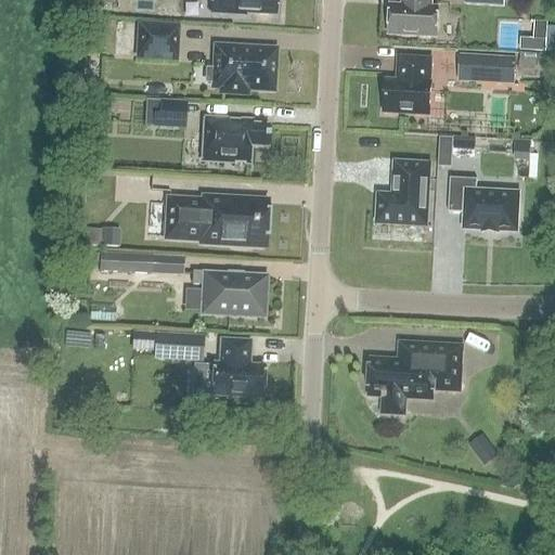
[(274,15),(275,0),(211,0),(210,14),(245,16),(245,14),(274,15)]
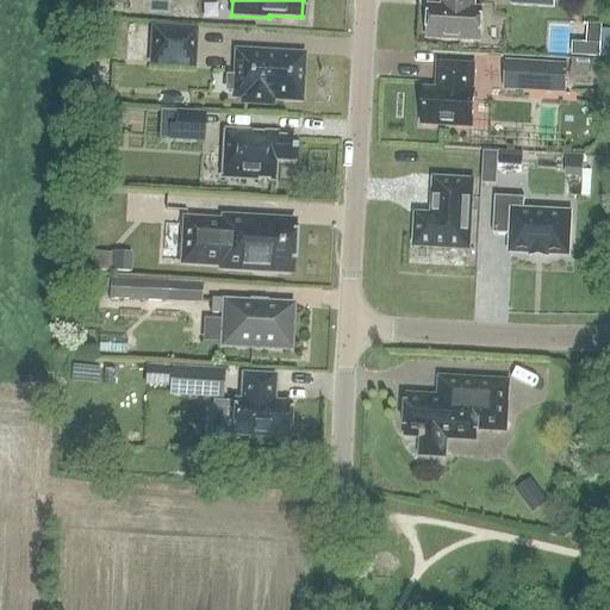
[(480,43),(483,8),(475,8),(474,0),(441,0),(442,6),(429,6),(427,39),(480,43)]
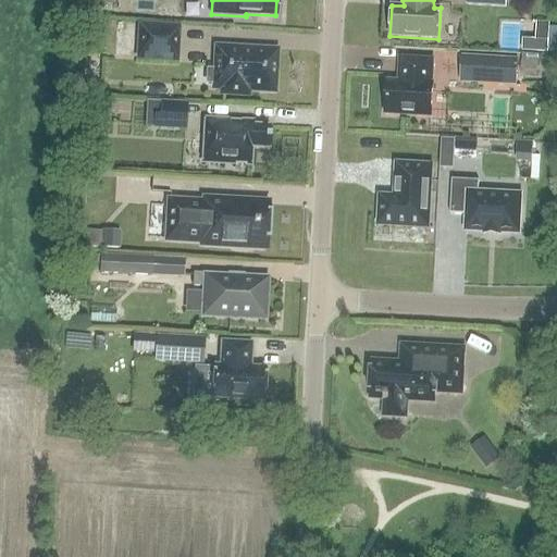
[(140,57),(174,58),(175,29),(143,28),(140,57)]
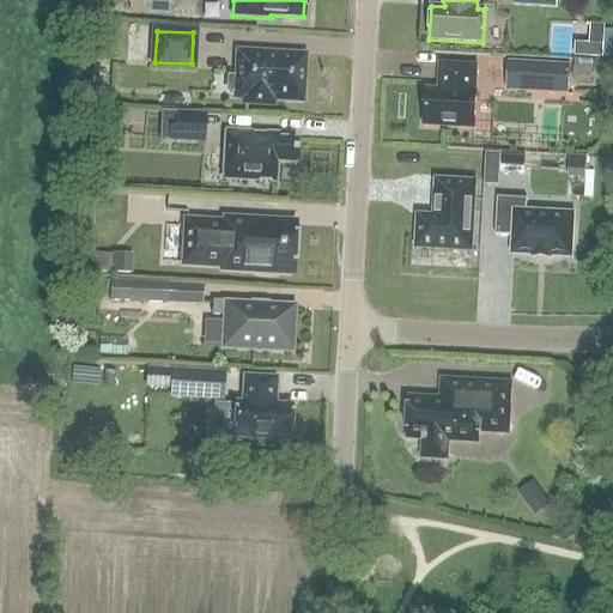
[(299,98),(302,58),(240,55),(237,95),(246,96),(246,101),(271,102),(271,97),(299,98)]
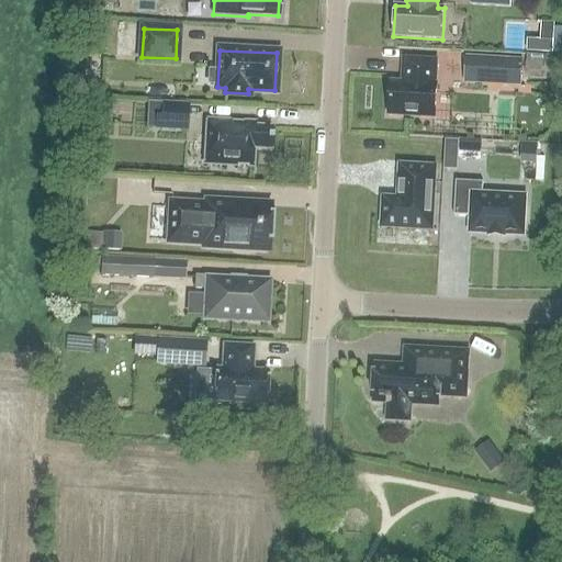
[(525,71),(541,71),(541,56),(526,55),(525,71)]
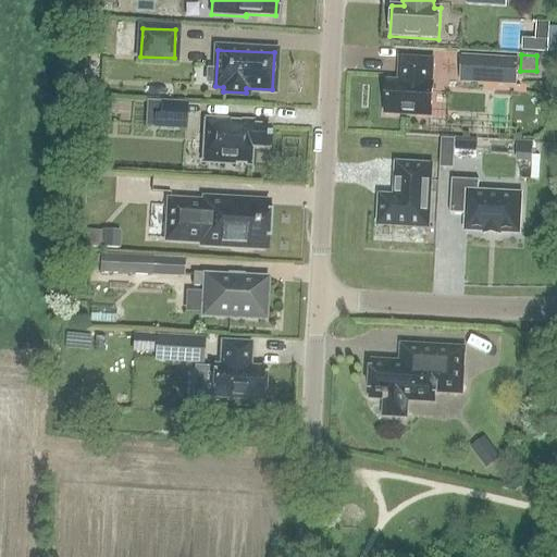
[(461,56),(460,73),(498,75),(498,85),(517,87),(518,59),(499,58),(461,56)]
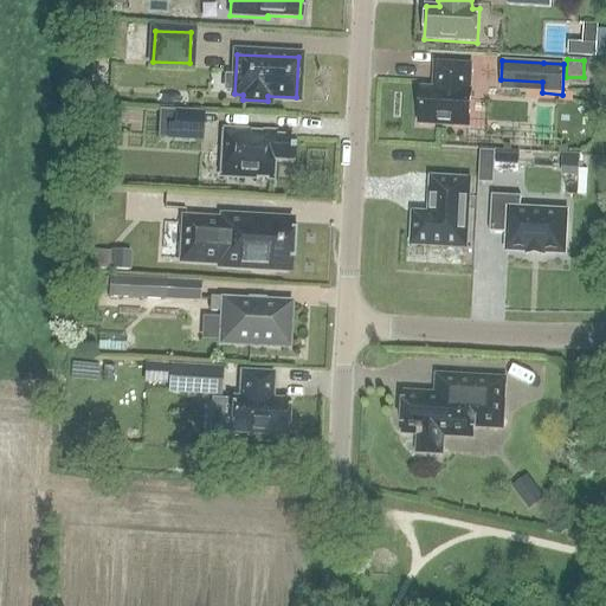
[(469,127),(471,91),(470,91),(471,66),(436,64),(434,89),(421,89),(419,124),(469,127)]
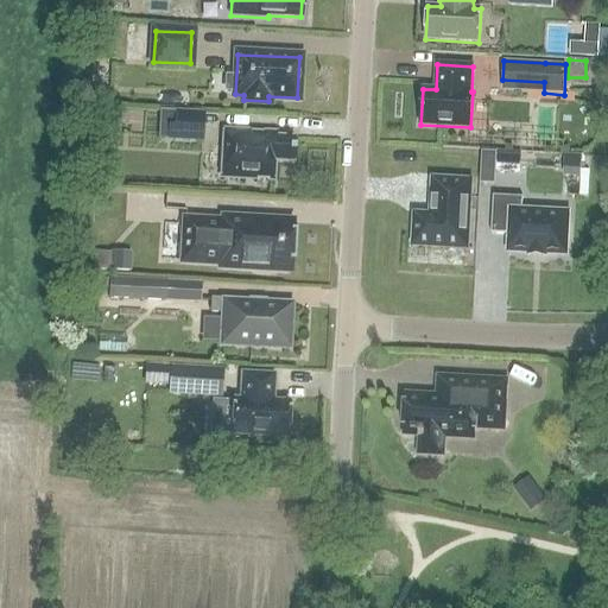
[(203,112),(173,111),(172,141),(202,143),(203,112)]
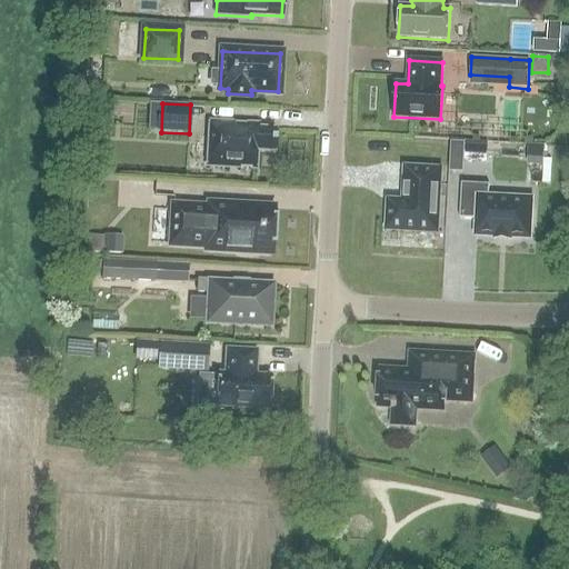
[(545,139),(546,103),(533,103),(531,138),(545,139)]
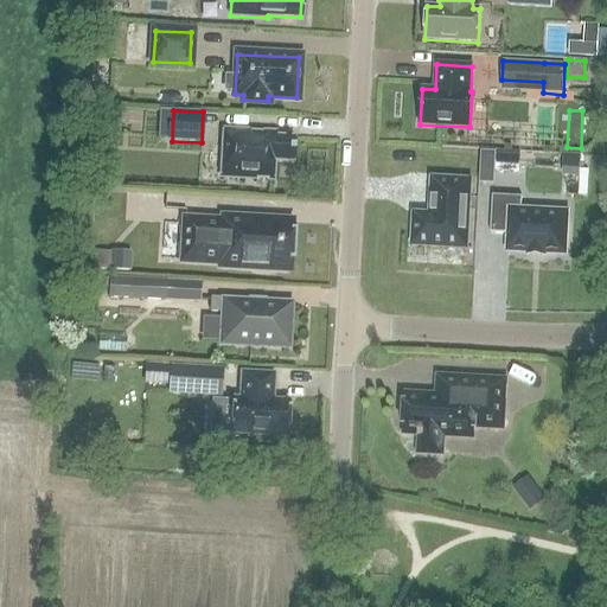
[(293,161),(294,138),(275,136),(276,132),(223,129),(221,177),(273,180),(274,160),(293,161)]
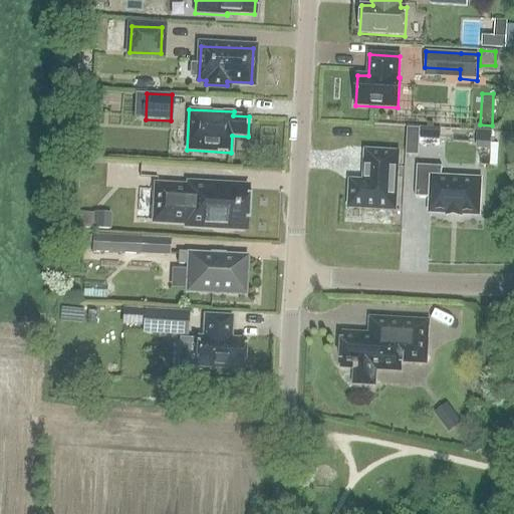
[(409,129),(407,150),(417,151),(418,130),(409,129)]
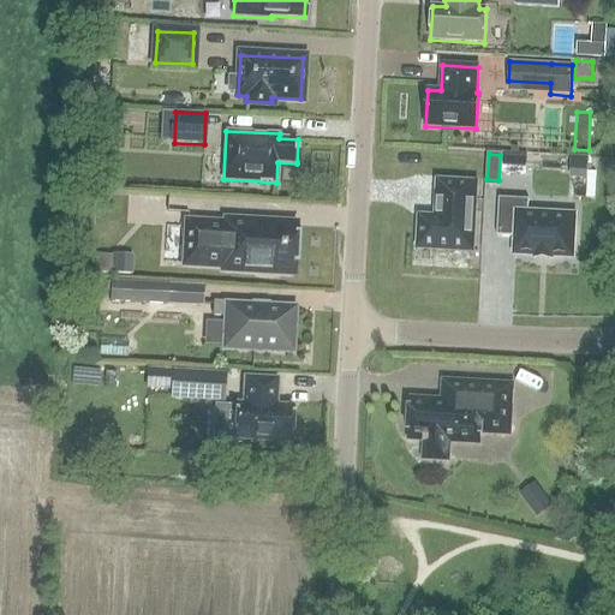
[(476,184),(439,181),(437,219),(428,219),(421,225),(419,248),(459,249),(472,238),(476,184)]
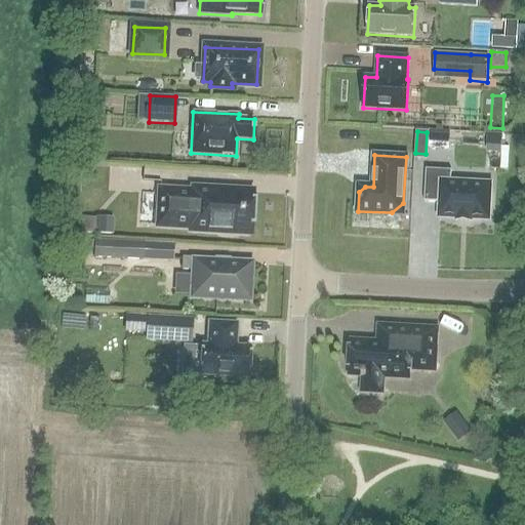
[(439,216),(487,219),(489,186),(450,184),(451,171),(426,169),(423,202),(440,203),(439,216)]
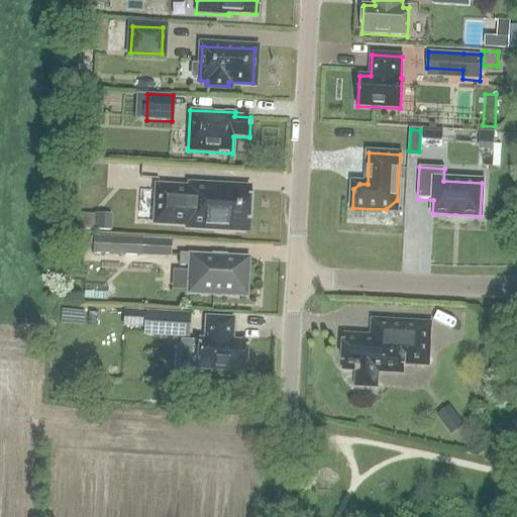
[(188,226),(217,227),(218,230),(230,230),(232,228),(247,229),(248,220),(250,199),(249,199),(249,189),(226,188),(226,187),(211,186),(211,187),(190,186),(190,189),(158,188),(156,221),(188,223),(188,226)]
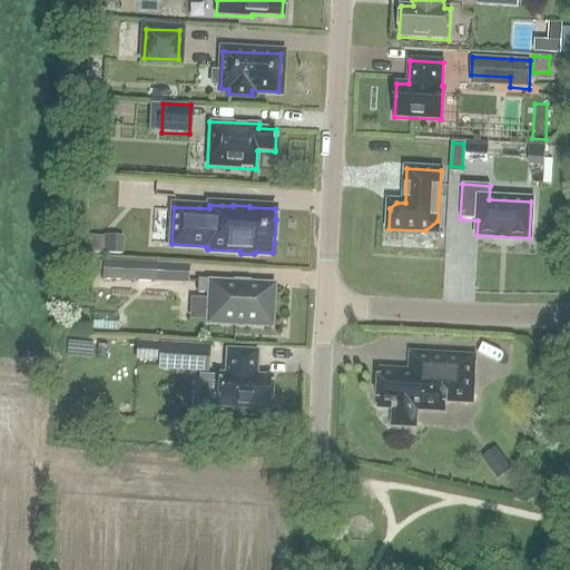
[(121,236),(102,236),(102,254),(121,254),(121,236)]
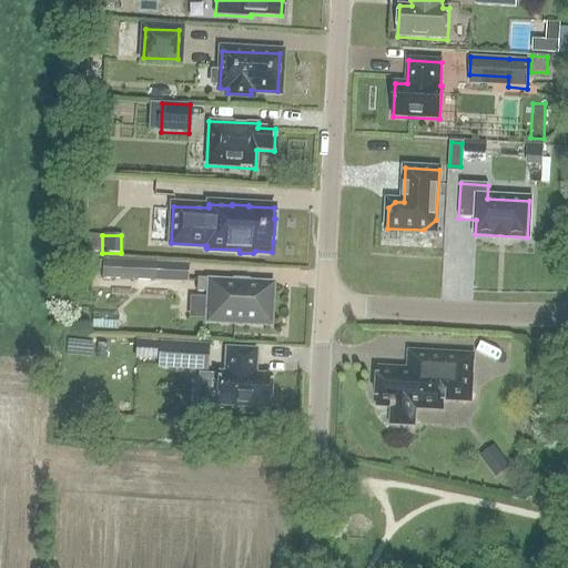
[(154,262),(102,260),(101,279),(154,281),(154,262)]
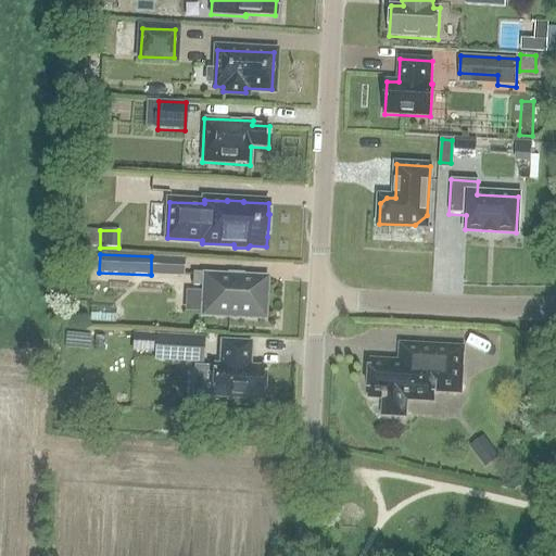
[(263,316),(265,280),(241,278),(241,275),(230,274),(230,278),(206,277),(206,274),(192,273),(191,286),(205,287),(204,314),(263,316)]
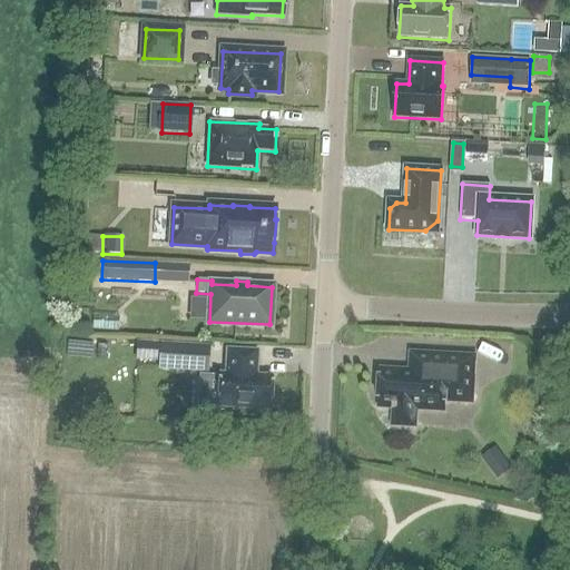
[(206,373),(208,346),(140,342),(139,352),(163,353),(163,363),(168,364),(168,370),(206,373)]
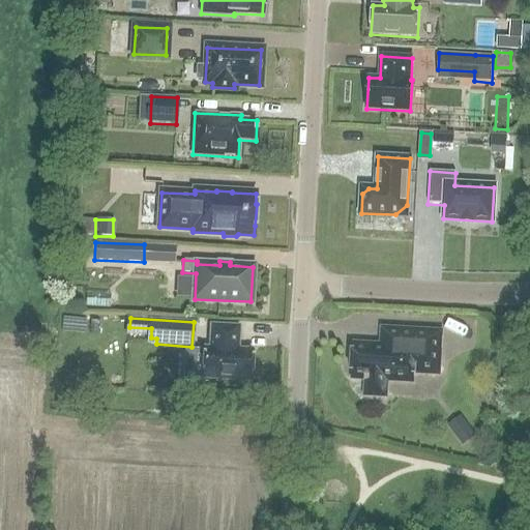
[(251,381),(253,350),(238,349),(240,326),(211,325),(209,348),(204,347),(203,379),(251,381)]
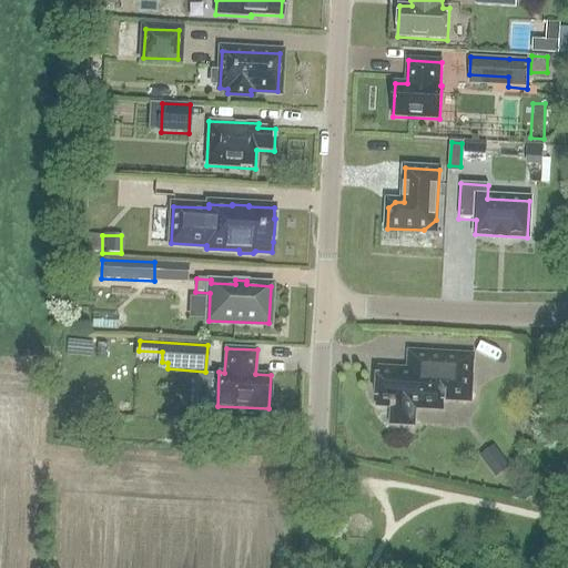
[(470,401),(474,356),(411,352),(409,369),(379,368),(377,405),(393,406),(392,424),(414,425),(415,407),(444,409),(445,399),(470,401)]
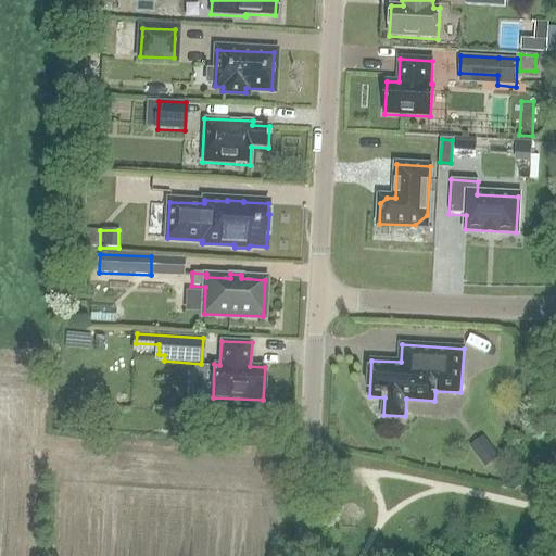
[(197,405),(197,394),(185,394),(184,405),(197,405)]
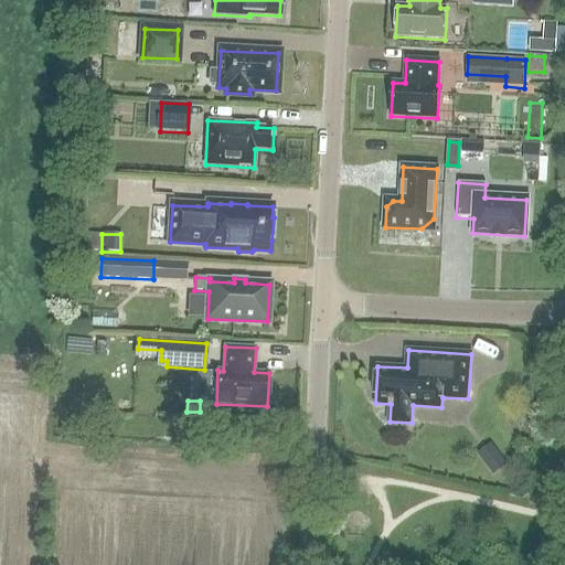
[(507,465),(498,452),(483,464),(492,476),(507,465)]
